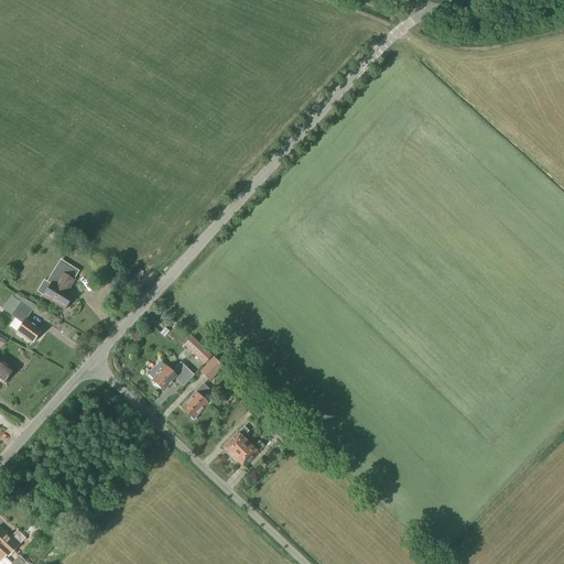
[(66,292),(73,281),(62,274),(55,285),(51,283),(43,297),(51,302),(50,304),(57,310),(58,307),(64,311),(72,296),(66,292)]
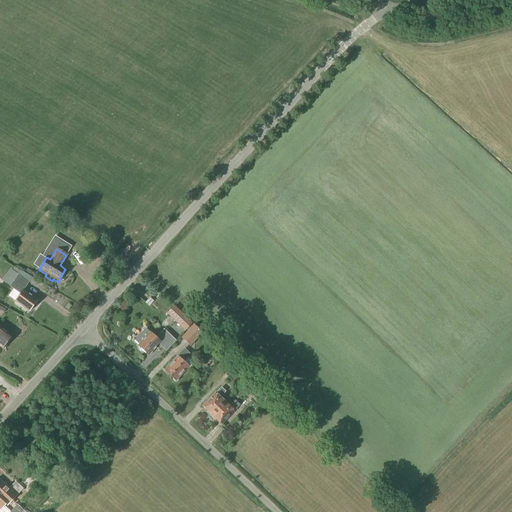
[(18,274),(11,270),(3,282),(9,287),(14,291),(10,297),(16,301),(15,301),(29,312),(30,310),(32,310),(34,307),(33,306),(37,302),(22,291),(32,278),(20,271),(18,274)]
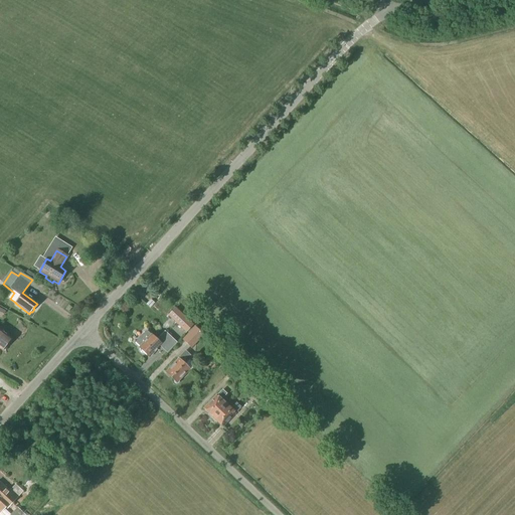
[(156,300),(150,304),(153,308),(159,305),(156,300)]
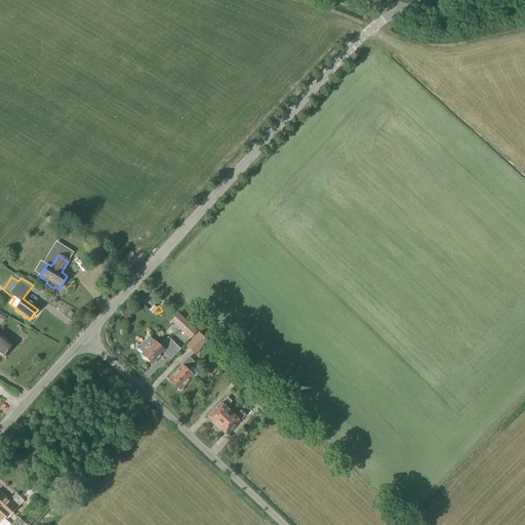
[(178,313),(170,322),(174,325),(190,339),(197,331),(182,317),(178,313)]
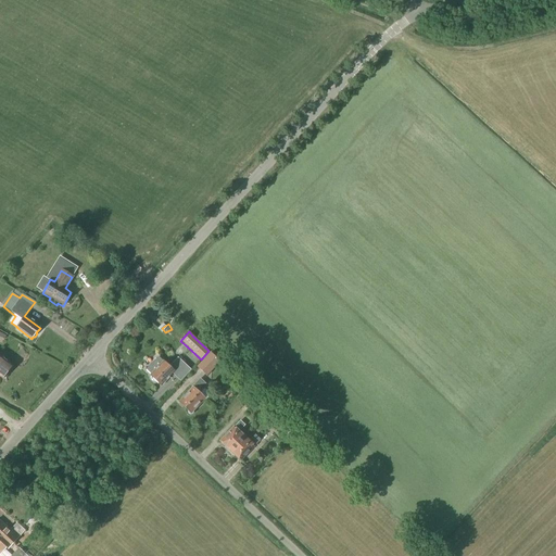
[(219,362),(210,352),(197,367),(206,376),(219,362)]
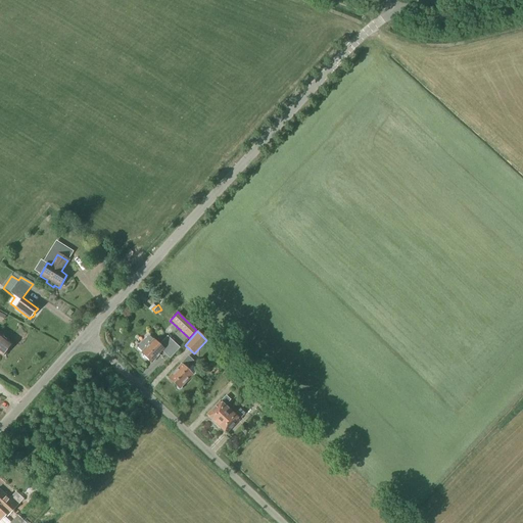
[(0,354),(2,357),(11,344),(1,337),(2,335),(0,333),(0,354)]
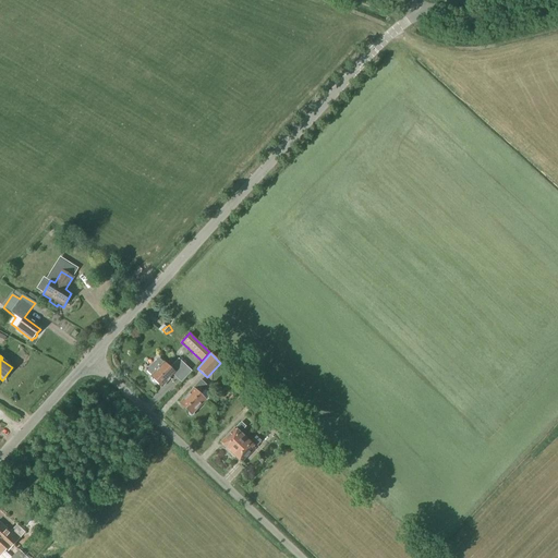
[(164,364),(160,361),(156,365),(154,364),(146,372),(152,376),(150,377),(152,378),(152,380),(154,383),(156,383),(161,387),(172,375),(174,377),(184,366),(179,361),(170,370),(164,363),(164,364)]
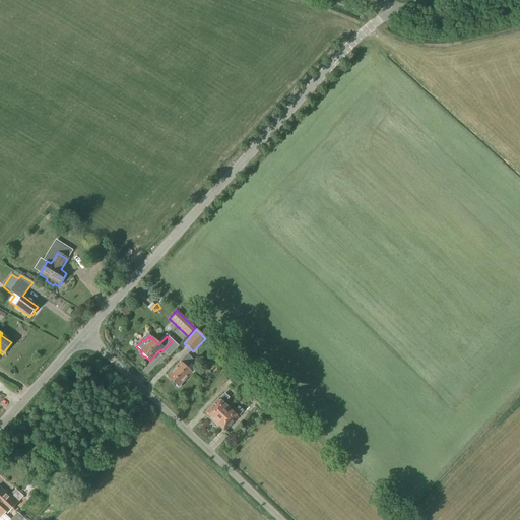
[(185,368),(191,362),(186,356),(180,363),(167,377),(175,385),(175,386),(176,387),(177,388),(178,388),(180,388),(181,387),(181,386),(181,385),(181,384),(191,373),(185,368)]
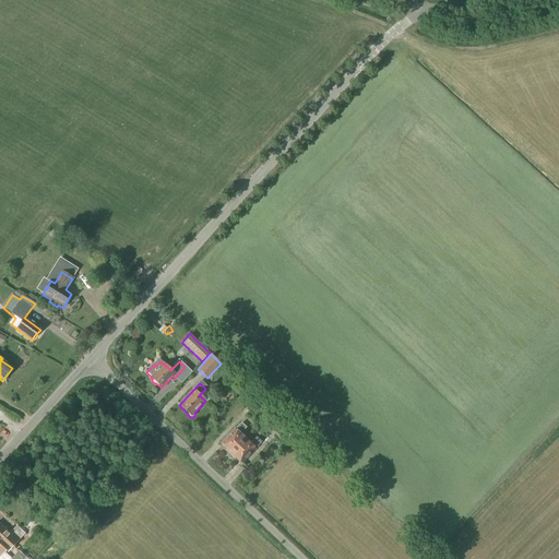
[(251,409),(260,402),(256,397),(248,405),(251,409)]
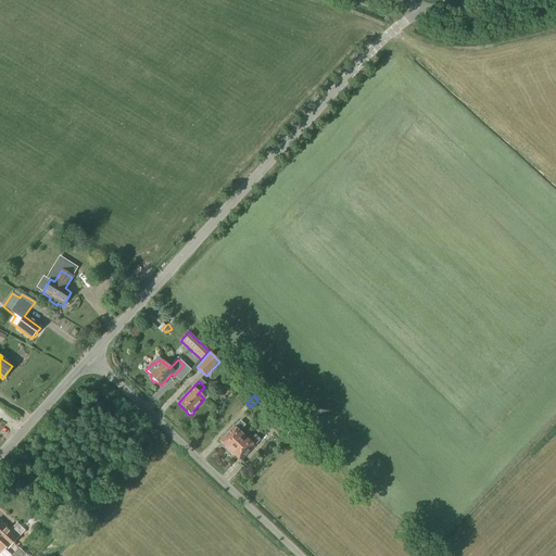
[(287,434),(292,429),(280,418),(273,426),(279,431),(280,429),(287,434)]
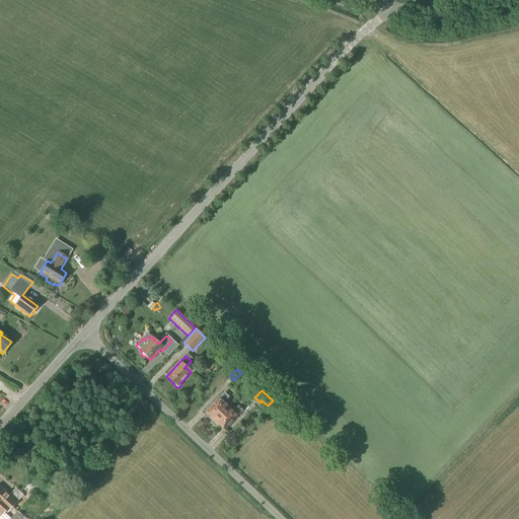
[(222,404),(228,397),(224,393),(217,399),(206,412),(211,416),(209,418),(213,422),(226,409),(222,404)]
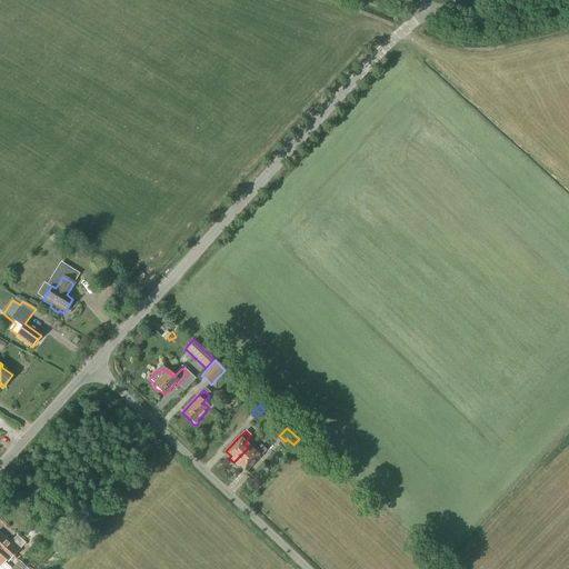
[(248,448),(233,462),(239,468),(241,466),(247,471),(259,458),(266,450),(261,446),(253,452),(248,448)]
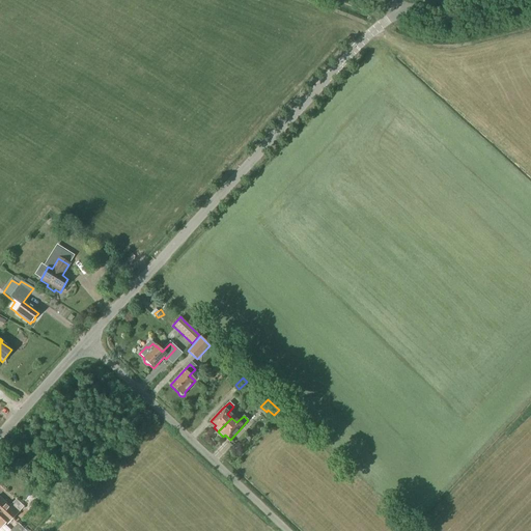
[(38,492),(34,498),(40,501),(45,495),(38,492)]
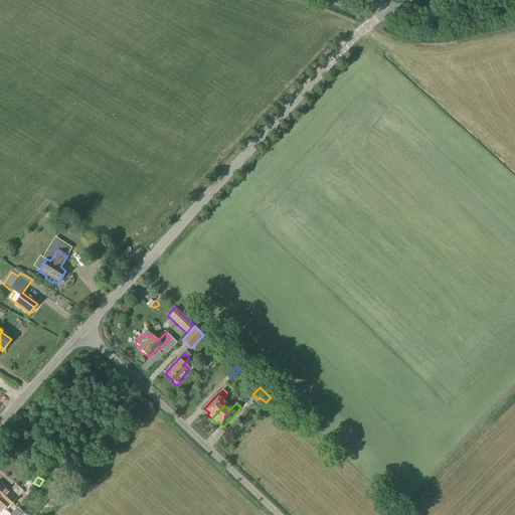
[(23,492),(15,485),(10,490),(9,491),(0,483),(0,513),(5,508),(6,510),(18,497),(23,492)]
